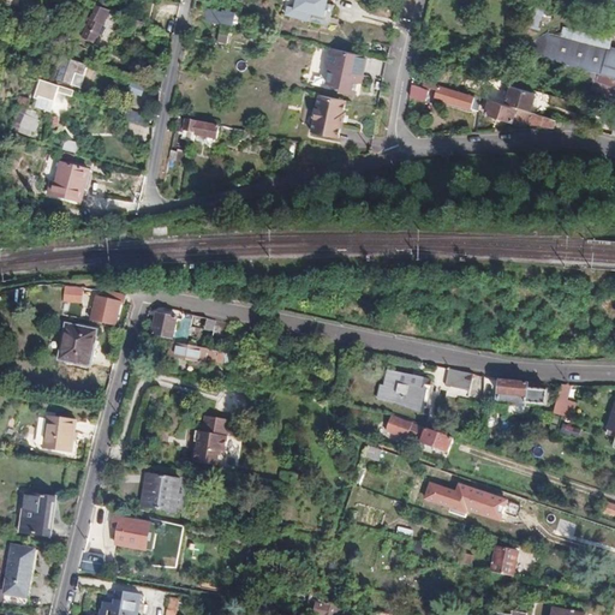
[(303,13),(305,0),(296,0),(293,10),(286,9),(285,17),(309,22),(310,15),(303,13)]
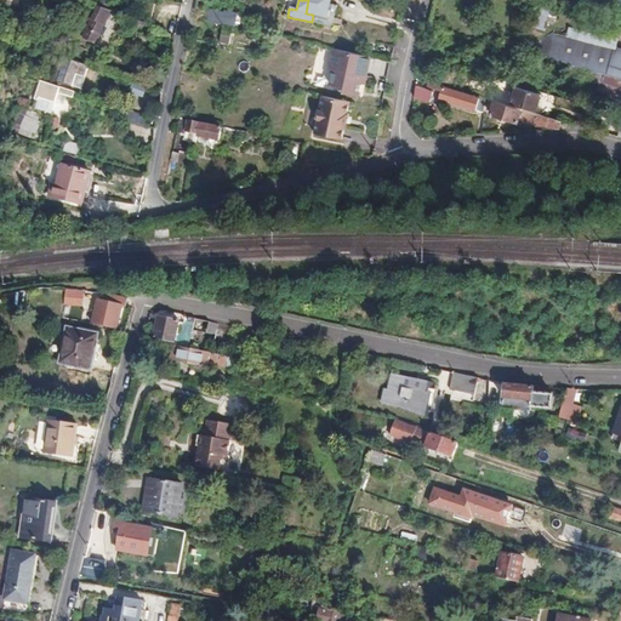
[(328,0),(308,0),(306,13),(313,15),(325,18),(328,0)]
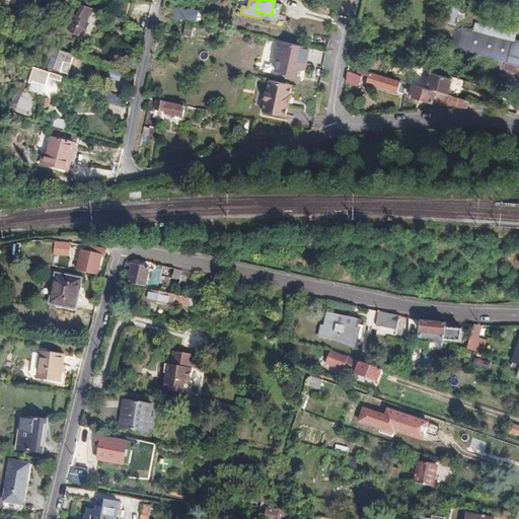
[(83,45),(95,11),(80,6),(69,41),(83,45)]
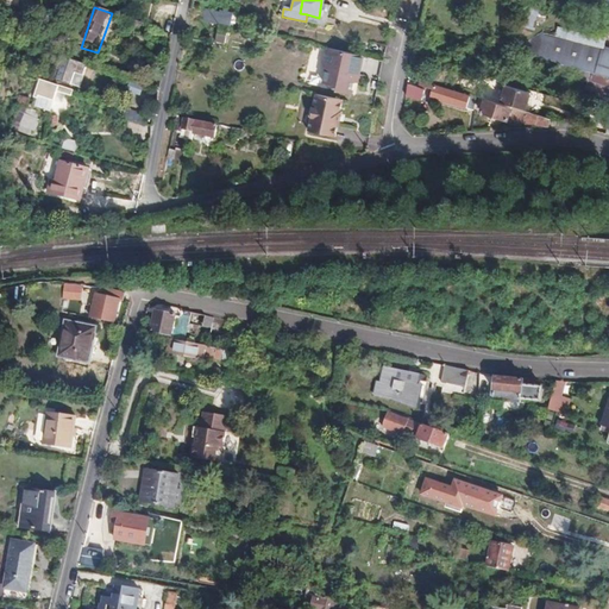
[(217,23),(220,10),(208,7),(206,20),(217,23)]
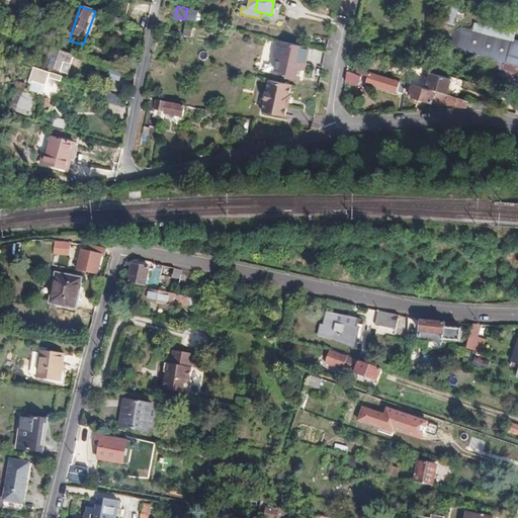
[(178,30),(180,20),(173,18),(171,28),(178,30)]
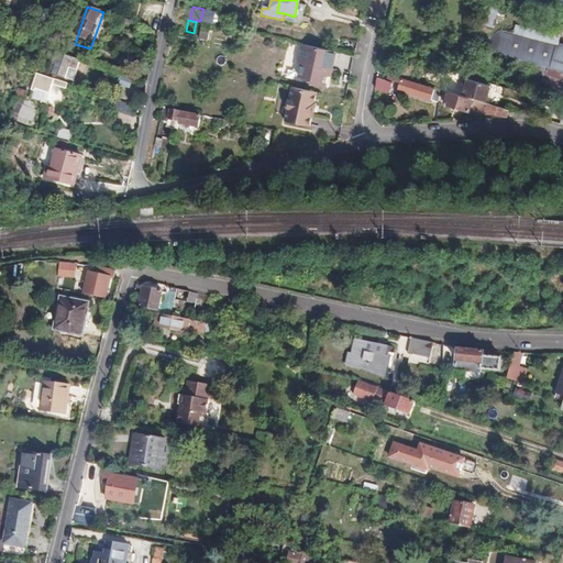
[(209,37),(211,26),(202,25),(200,35),(209,37)]
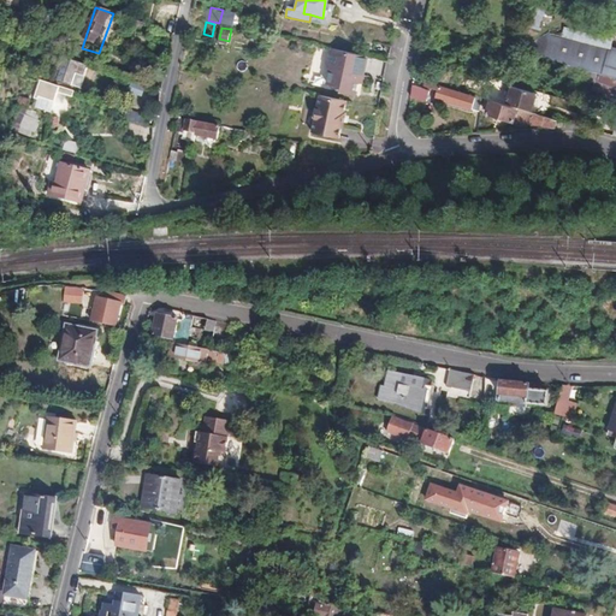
[(373,41),(390,45),(392,36),(374,33),(373,41)]
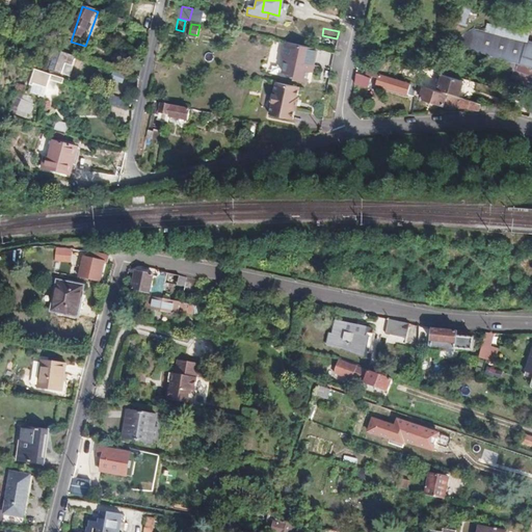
[(316,58),(318,48),(286,41),(282,57),(286,58),(313,64),(314,57),(316,58)]
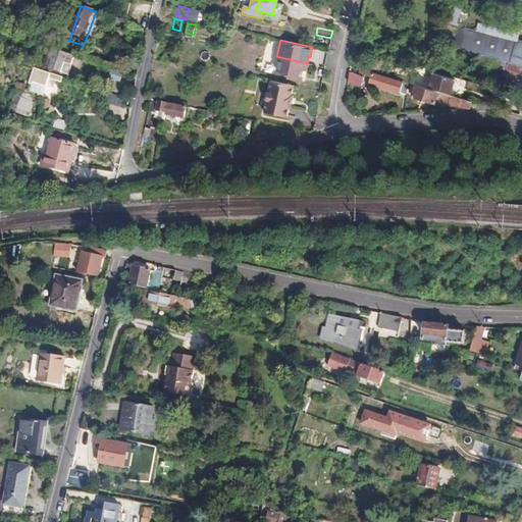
[(497,61),(521,67),(521,53),(513,52),(516,44),(504,41),(500,55),(497,61)]
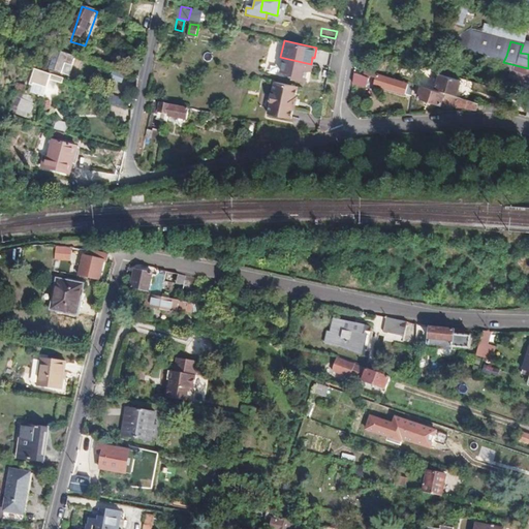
[(83,53),(84,50),(69,43),(67,48),(83,53)]
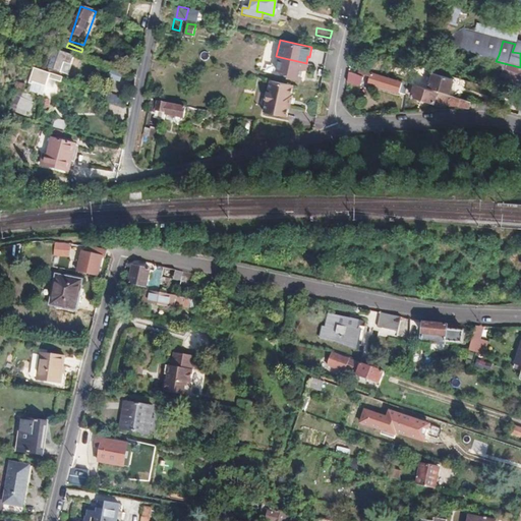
[(72,75),(78,57),(57,49),(53,60),(55,61),(53,69),(72,75)]
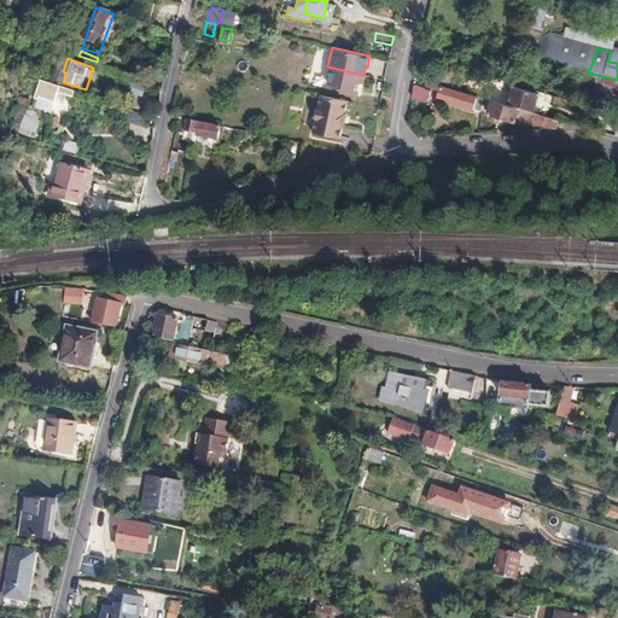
[(359,93),(363,75),(332,68),(330,82),(343,86),(342,91),(359,93)]
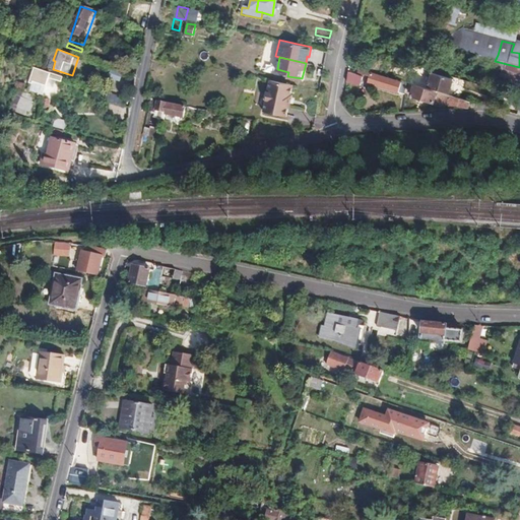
[(513,79),(519,81),(519,67),(495,61),(490,59),(482,57),(480,64),(514,74),(513,79)]
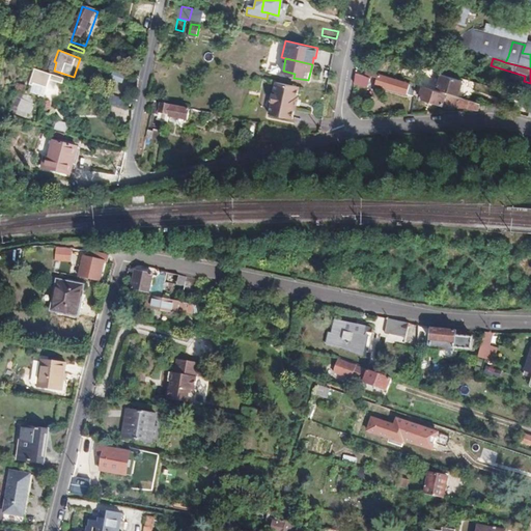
[(131,73),(133,66),(121,62),(119,68),(131,73)]
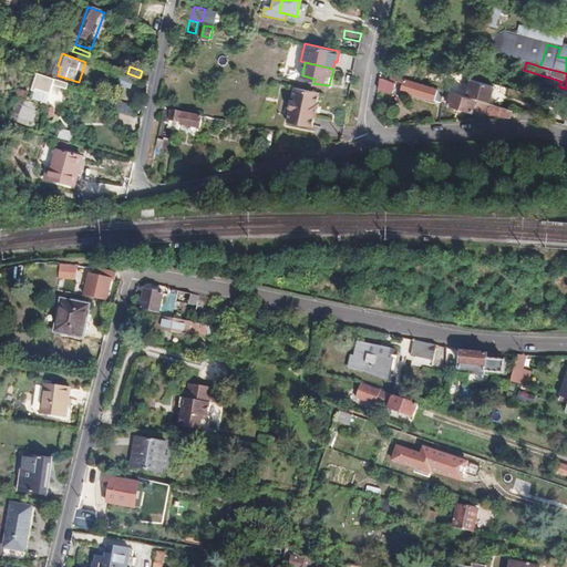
[(445,89),(393,74),(392,79),(403,82),(401,90),(442,102),(443,95),(445,89)]
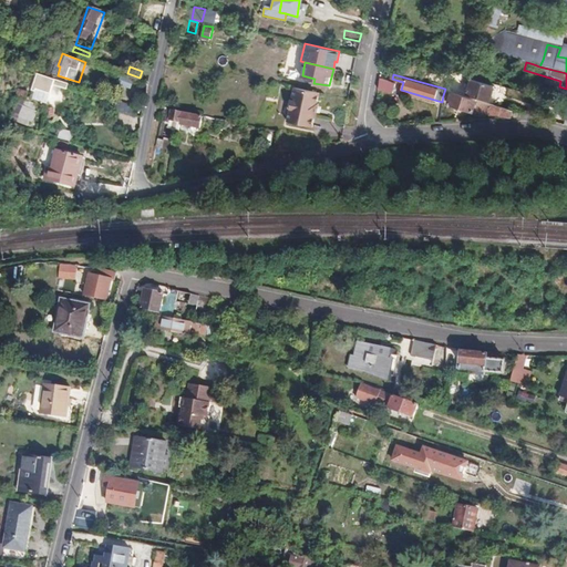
[(53,104),(58,86),(60,81),(41,75),(38,85),(42,86),(38,99),(53,104)]
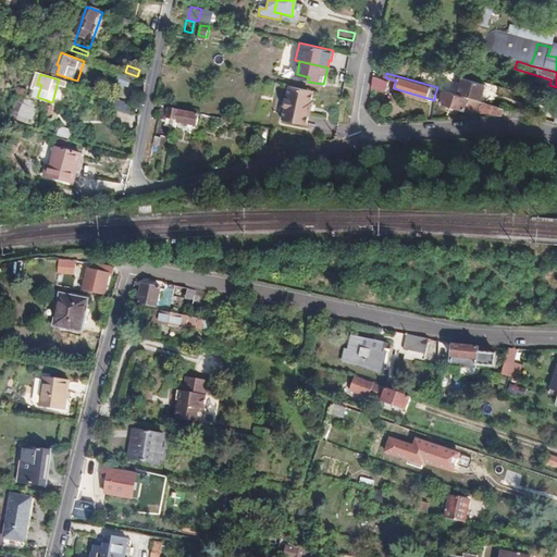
[(130,86),(132,79),(120,75),(118,82),(130,86)]
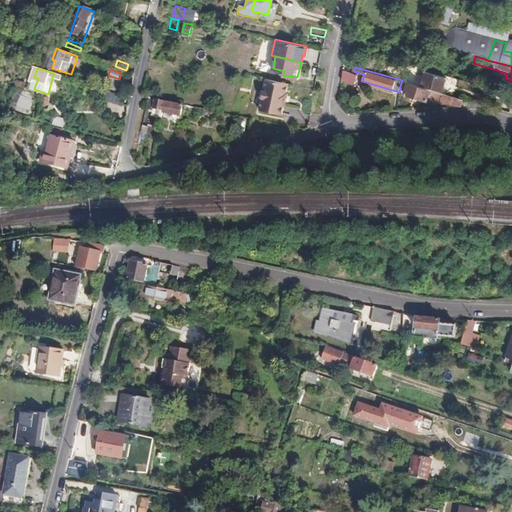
[(344,70),(342,71),(341,79),(354,83),(356,77),(354,73),(344,70)]
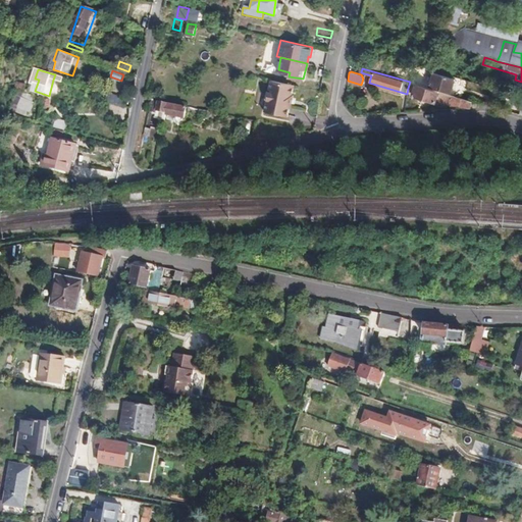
[(452,93),(456,81),(434,73),(430,86),(452,93)]
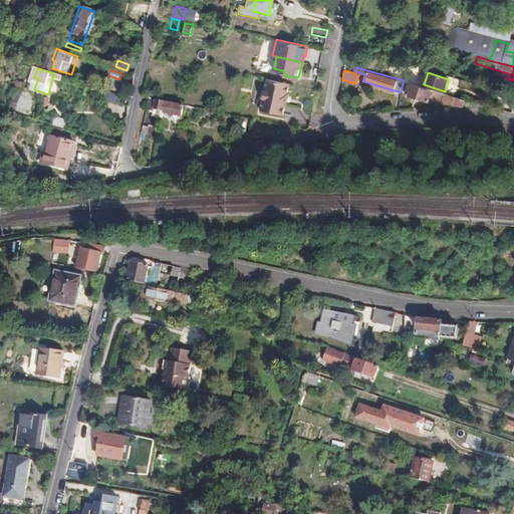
[(66,82),(67,78),(54,73),(52,78),(66,82)]
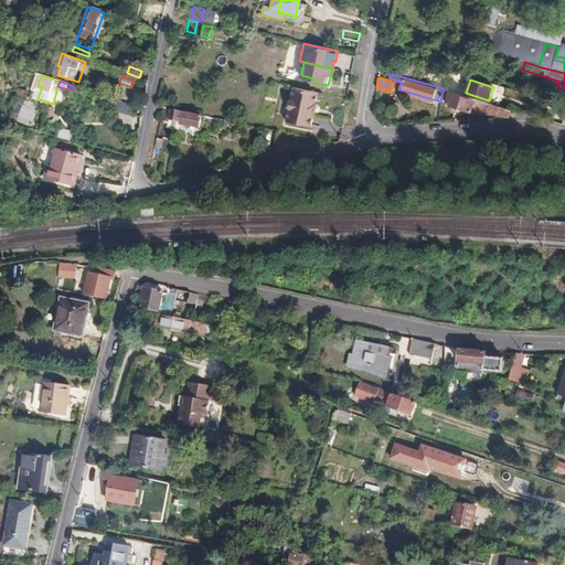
[(317,103),(318,93),(295,87),(287,121),(311,127),(313,117),(317,117),(319,103),(317,103)]
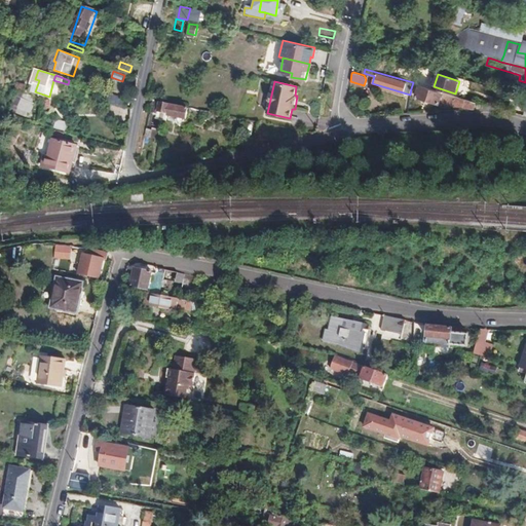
[(455,95),(463,98),(467,84),(459,81),(455,94),(455,95)]
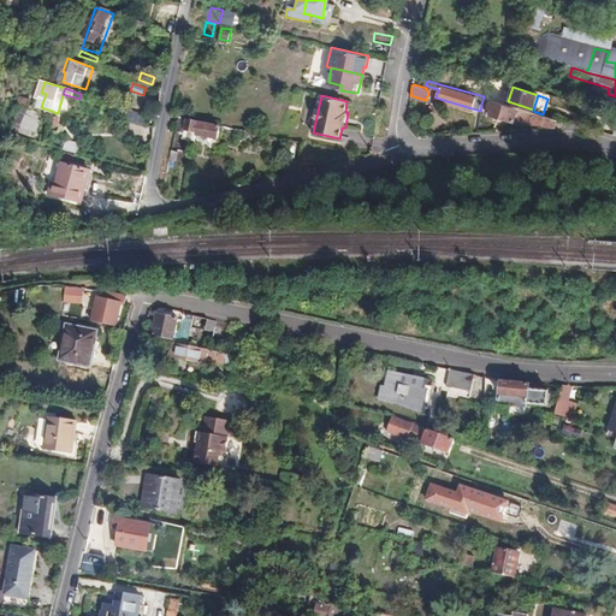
[(517,107),(484,96),(481,104),(489,105),(486,113),(514,120),(514,118),(517,107)]
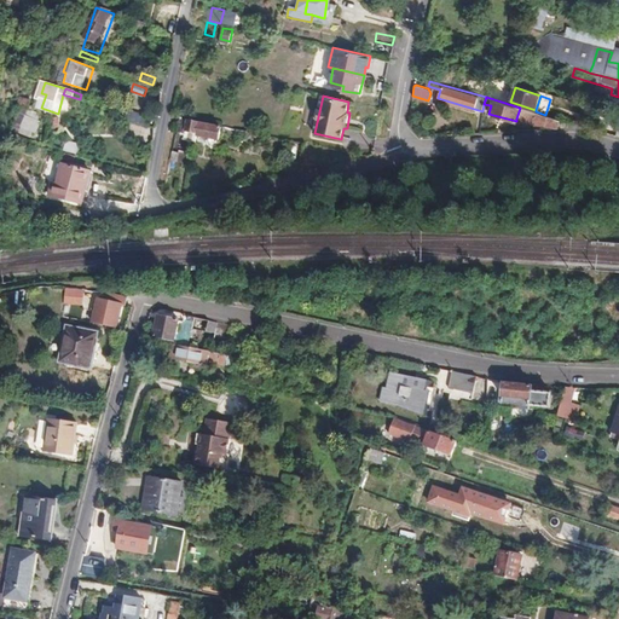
[(559,128),(560,120),(545,115),(536,111),(520,108),(516,119),(544,127),(559,128)]
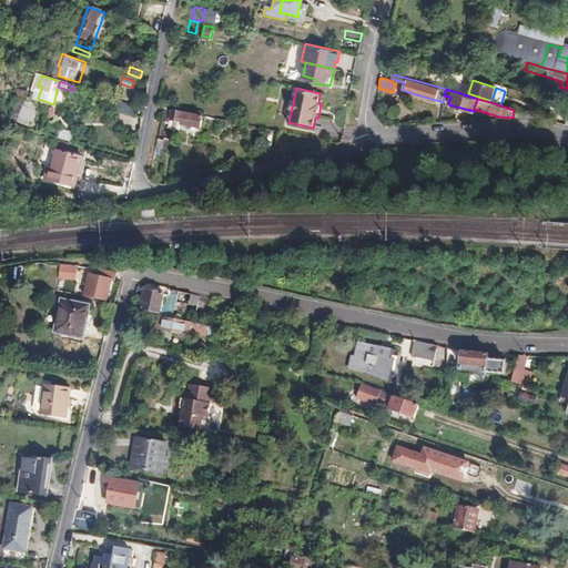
[(24,100),(17,121),(31,127),(40,105),(24,100)]
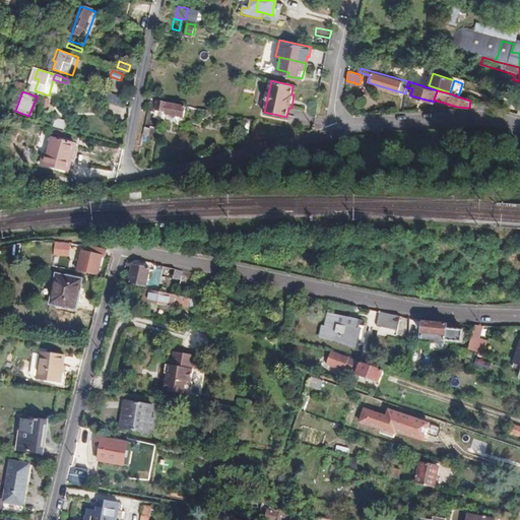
[(150,101),(142,135),(151,137),(153,129),(151,128),(152,123),(148,122),(150,112),(155,113),(156,111),(166,113),(166,115),(182,119),(184,108),(150,101)]
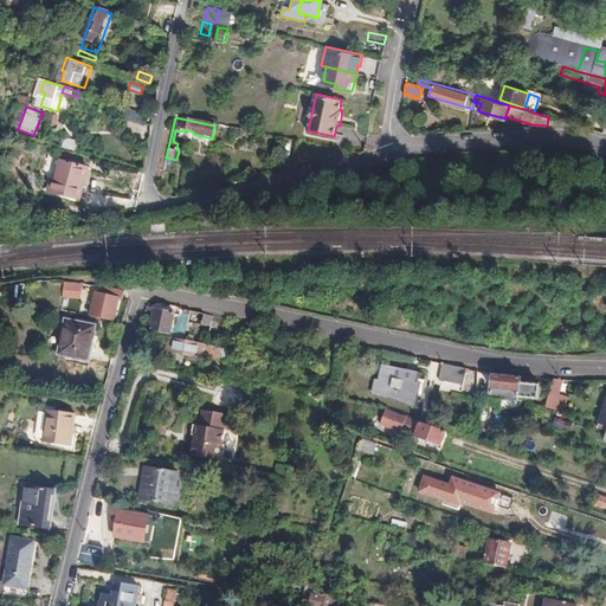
[(63,148),(77,149),(78,140),(64,139),(63,148)]
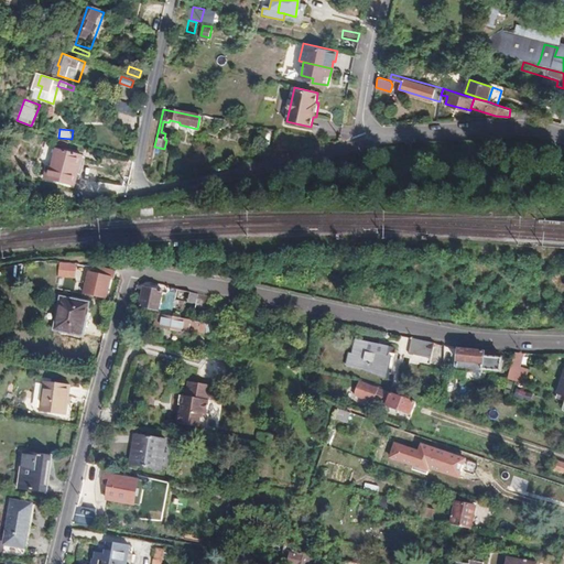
[(69,183),(77,153),(52,147),(46,165),(42,164),(39,175),(69,183)]
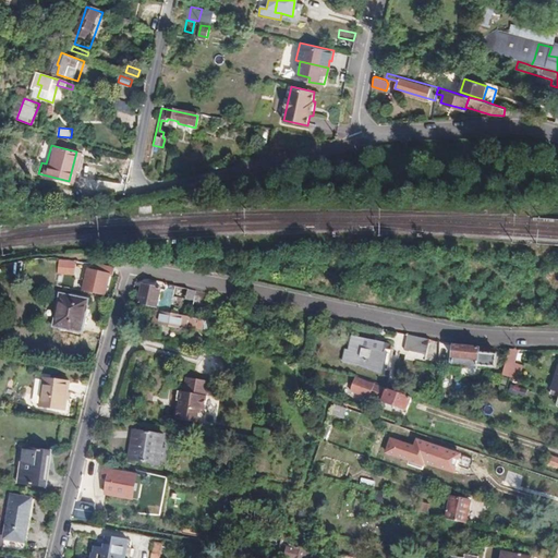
[(75,264),(53,262),(52,276),(74,277),(75,264)]
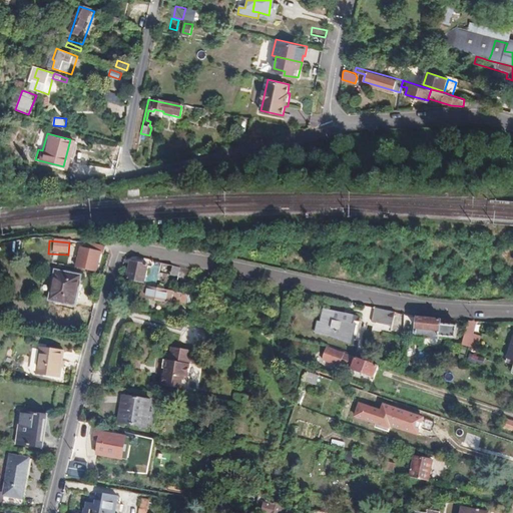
[(89,243),(88,250),(102,253),(105,253),(106,247),(89,243)]
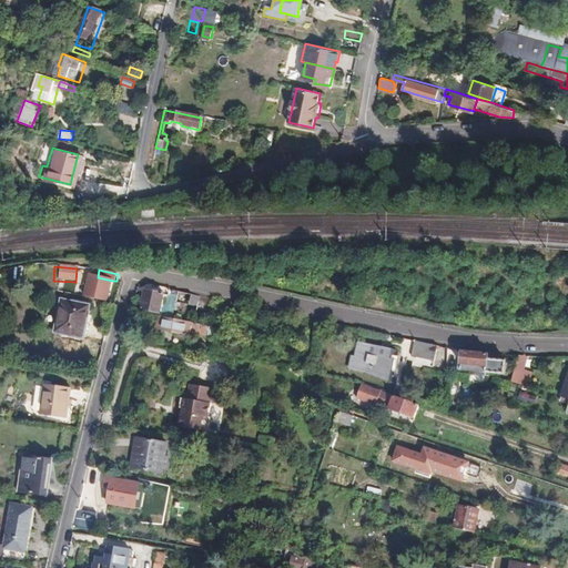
[(85,296),(108,302),(113,281),(98,277),(90,276),(85,296)]
